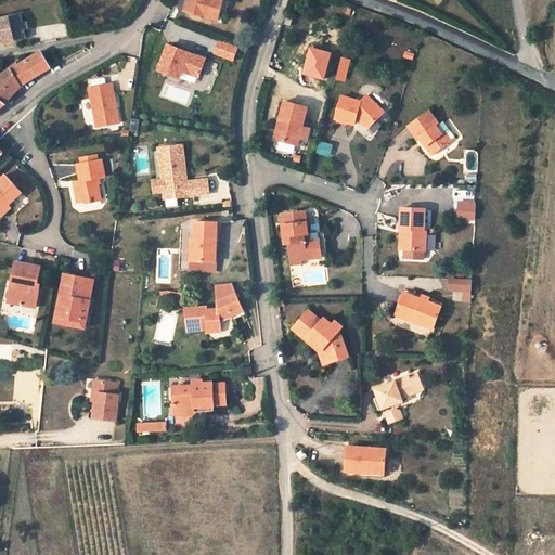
[(188,0),(184,13),(219,22),(223,0),(188,0)]
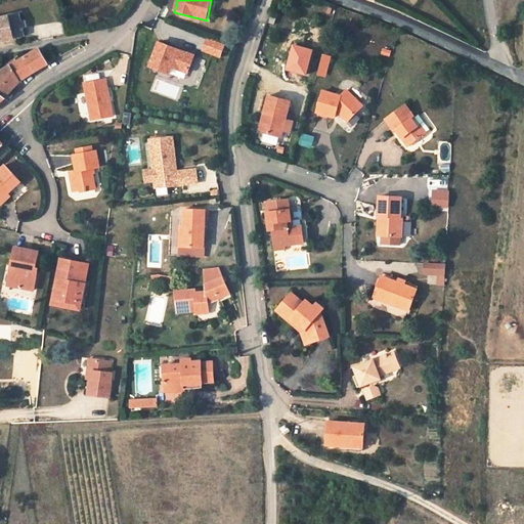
[(24,28),(28,27),(26,20),(22,22),(20,13),(0,17),(0,29),(3,41),(14,39),(12,30),(24,28)]
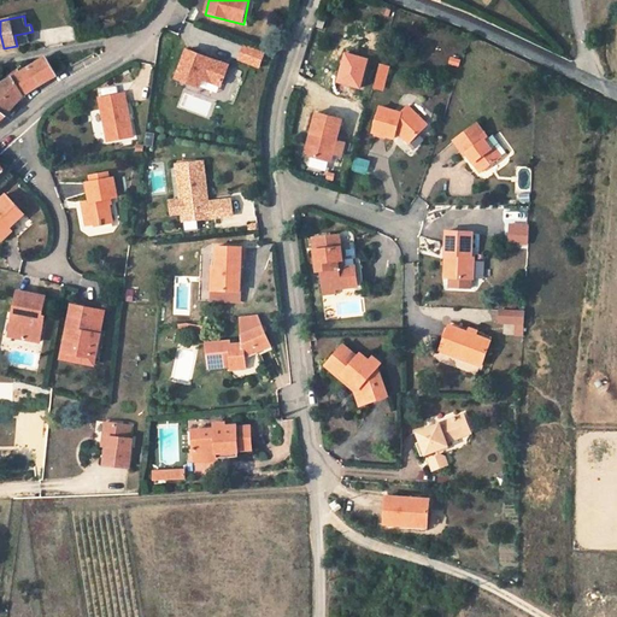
[(30,42),(28,33),(15,35),(17,46),(30,42)]
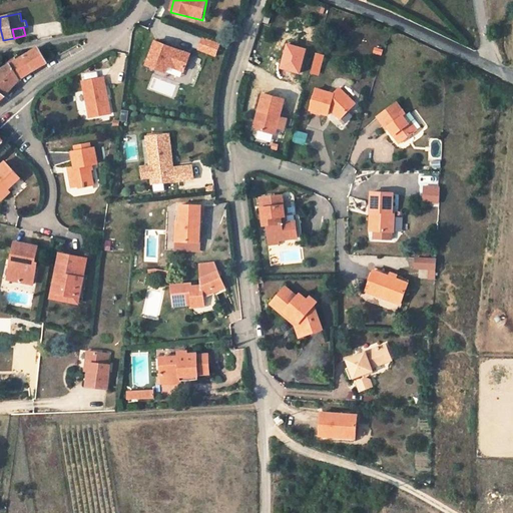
[(215,55),(220,43),(204,37),(199,49),(215,55)]
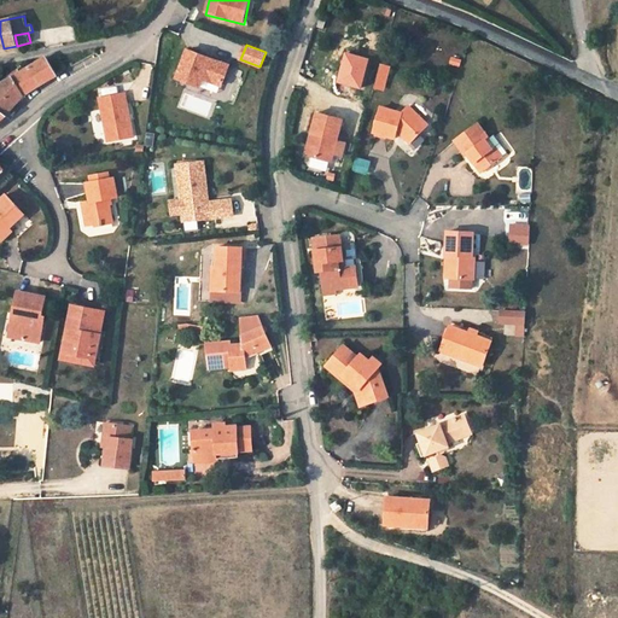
[(229,65),(188,50),(178,79),(199,87),(203,79),(221,86),(229,65)]
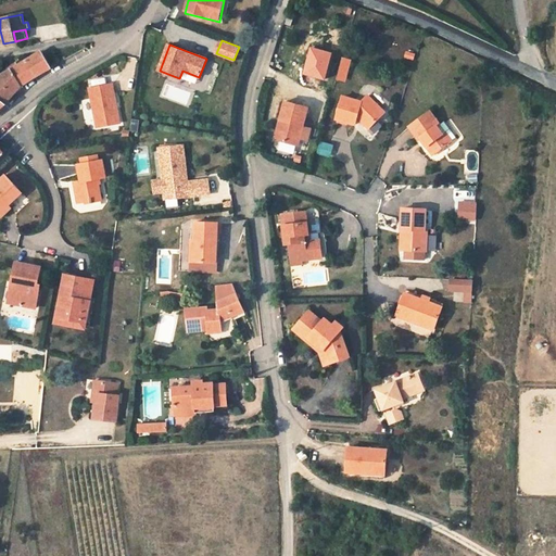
[(331,54),(311,48),(303,74),(324,79),(331,54)]
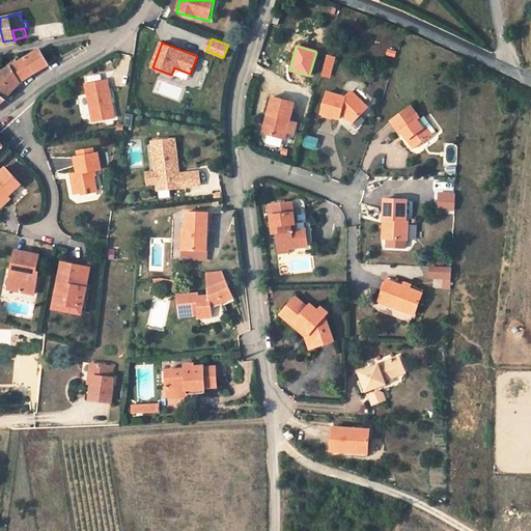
[(394,57),(396,50),(387,48),(385,55),(394,57)]
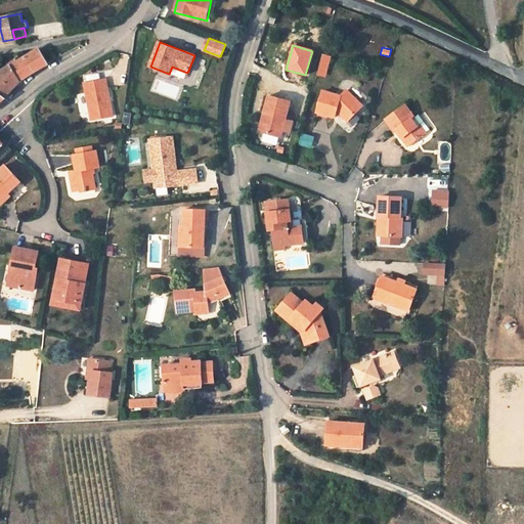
[(35,72),(48,63),(39,48),(11,66),(19,82),(35,72)]
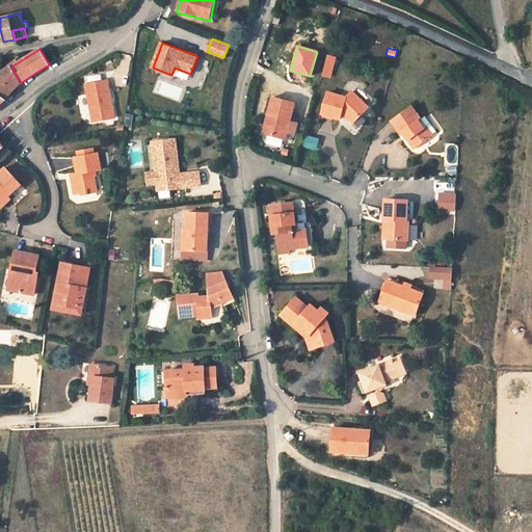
[(336,57),(327,55),(323,68),(331,71),(336,57)]
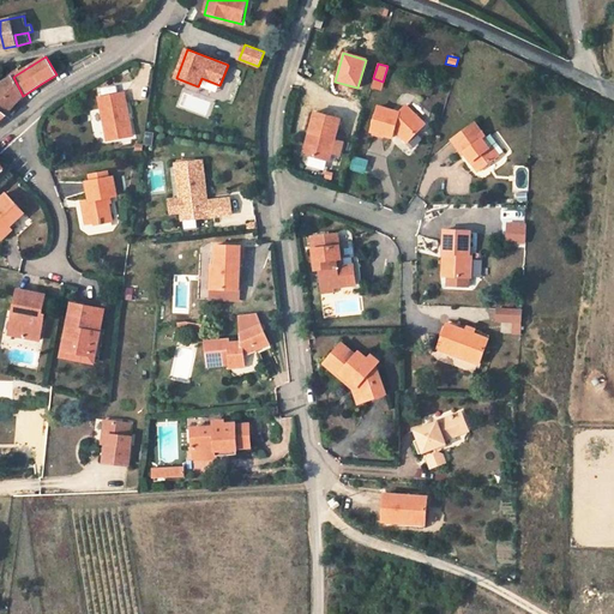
[(0,110),(6,115),(10,113),(23,96),(13,77),(1,84),(0,85),(0,110)]
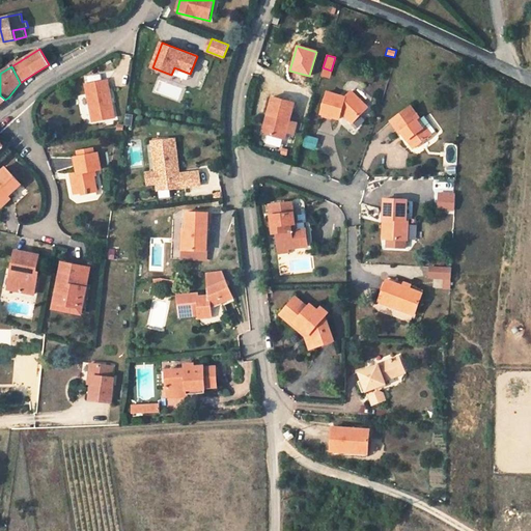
[(331,71),(323,67),(322,75),(329,77),(331,71)]
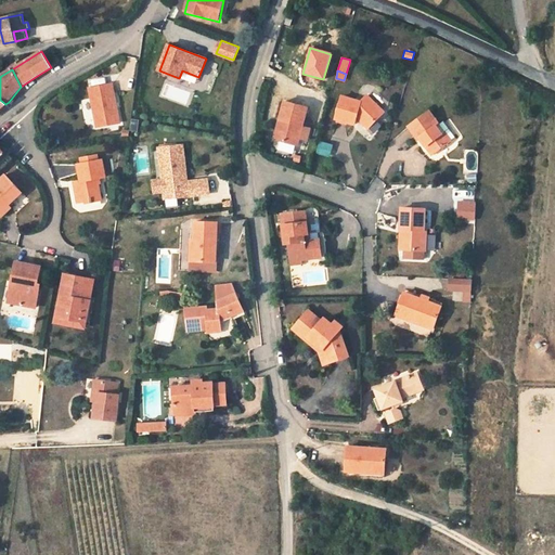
[(111,82),(89,88),(99,127),(119,121),(111,82)]
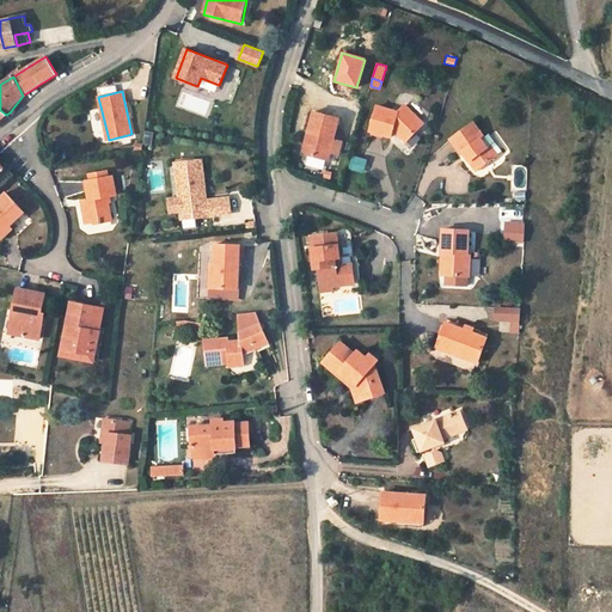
[(420,115),(424,109),(415,99),(409,105),(420,115)]
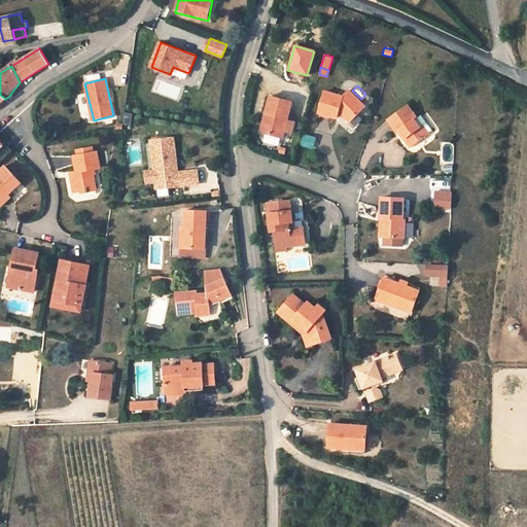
[(337,118),(339,112),(342,112),(342,114),(350,121),(364,106),(349,91),(343,97),(325,92),(319,113),(337,118)]
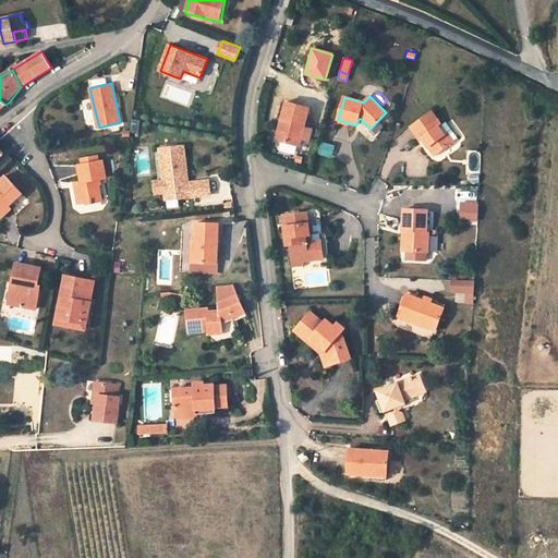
[(304,128),(310,108),(287,102),(281,121),(286,122),(281,142),(300,146),(301,140),(304,128)]
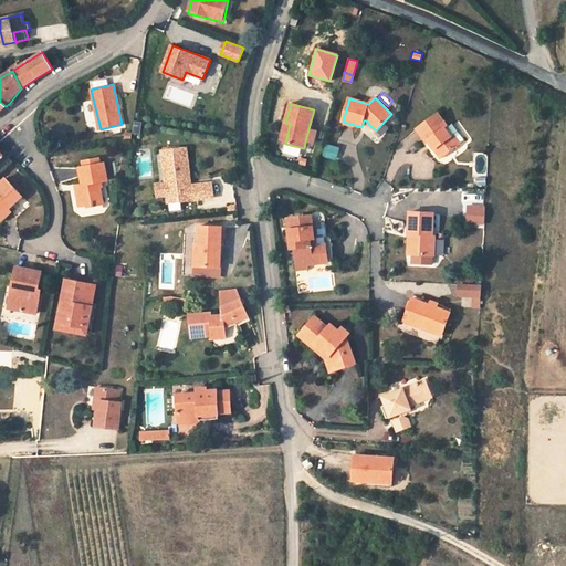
[(439,114),(418,128),(427,142),(429,140),(441,157),(465,139),(453,123),(448,127),(439,114)]
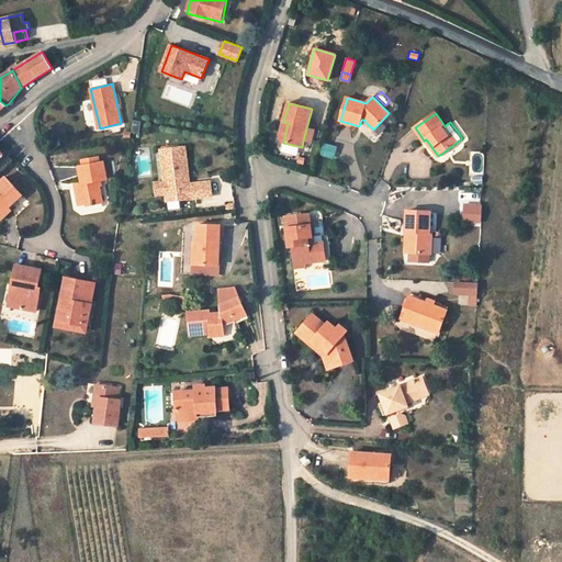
[(288,123),(283,122),(278,142),(283,143),(288,123)]
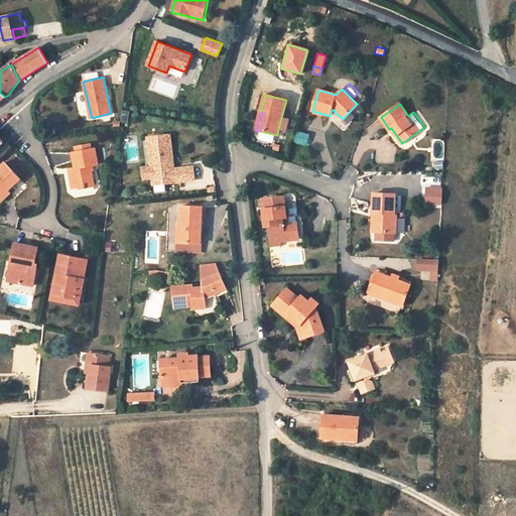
[(281,118),(278,129),(286,131),(289,119),(281,118)]
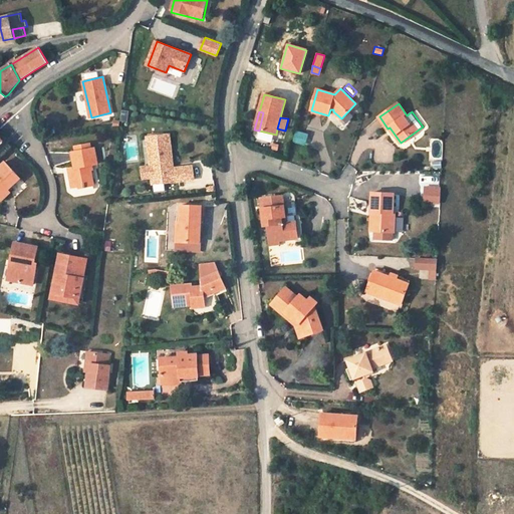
[(296,130),(293,142),(305,146),(309,134),(296,130)]
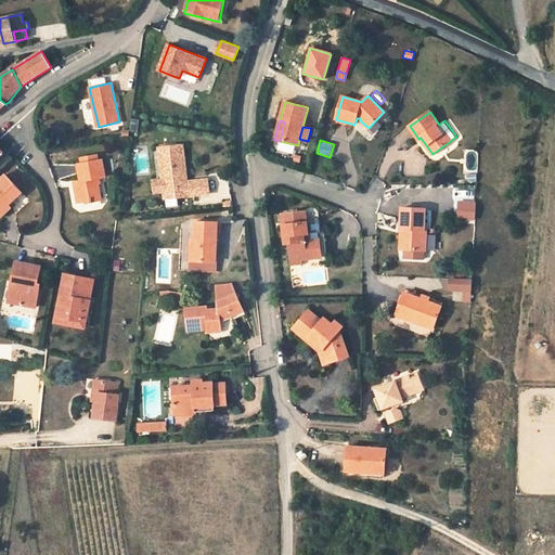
[(186,178),(183,145),(158,147),(163,180),(164,192),(165,198),(209,193),(208,179),(183,182),(183,178),(186,178)]
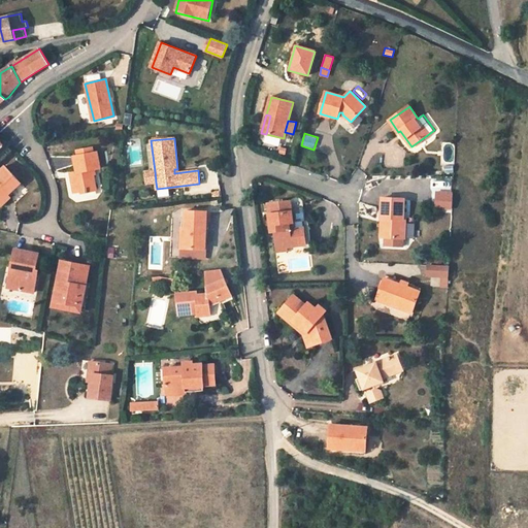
[(453,162),(456,144),(448,142),(444,160),(453,162)]
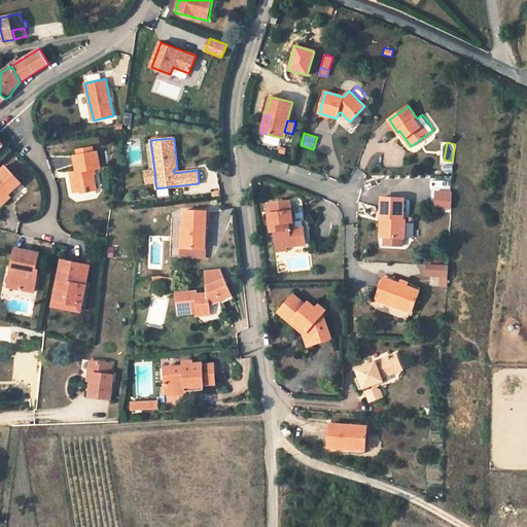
[(80,171),(75,172),(79,190),(85,188),(88,194),(99,190),(94,168),(101,166),(98,151),(76,156),(80,171)]
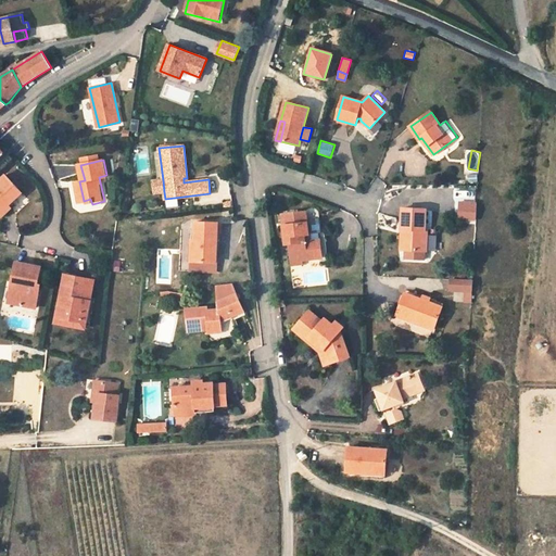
[(0,213),(23,192),(7,175),(0,180),(0,213)]
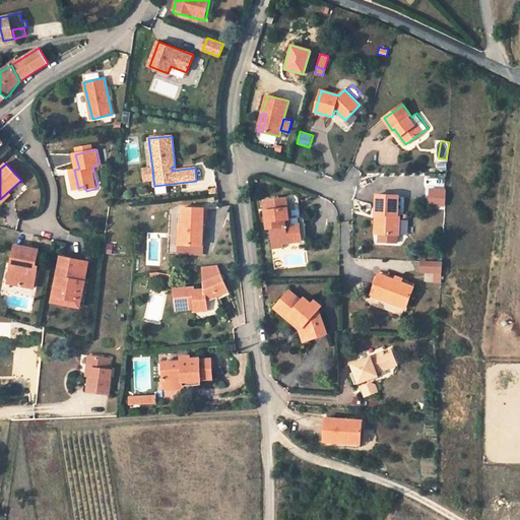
[(153,180),(152,169),(143,170),(144,181),(153,180)]
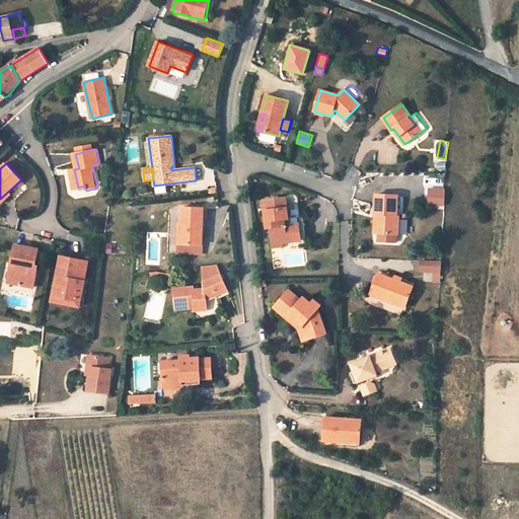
[(452,207),(453,194),(435,193),(434,205),(452,207)]
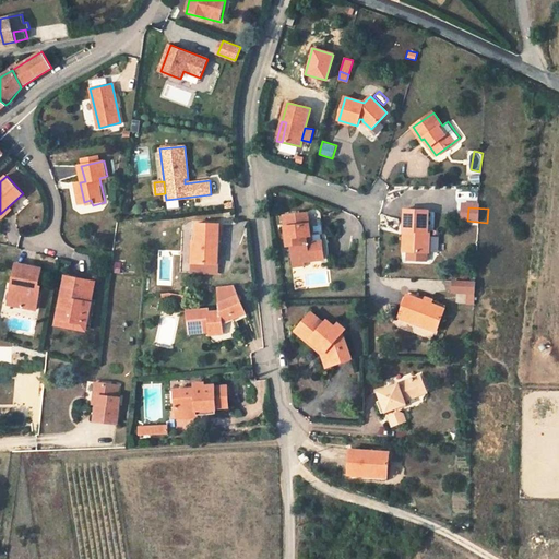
[(408,230),(407,251),(427,252),(428,252),(429,230),(427,230),(428,211),(405,210),(404,230),(408,230)]
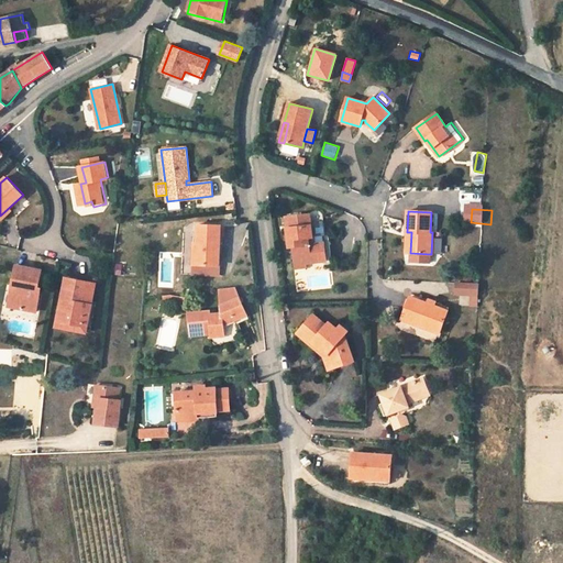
[(315,212),(290,217),(295,243),(299,242),(301,256),(307,255),(309,263),(330,260),(328,242),(311,244),(309,236),(318,234),(315,212)]
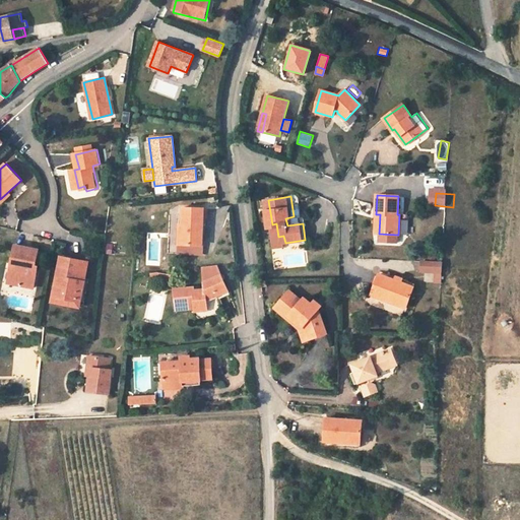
[(179,224),(179,244),(202,245),(204,208),(186,208),(186,224),(179,224)]
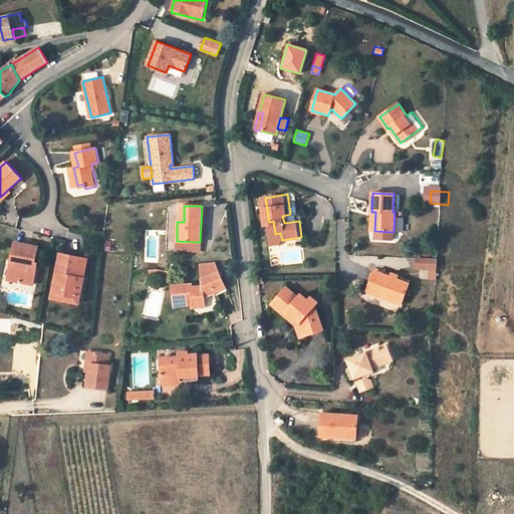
[(393,232),(374,231),(374,239),(393,240),(393,232)]
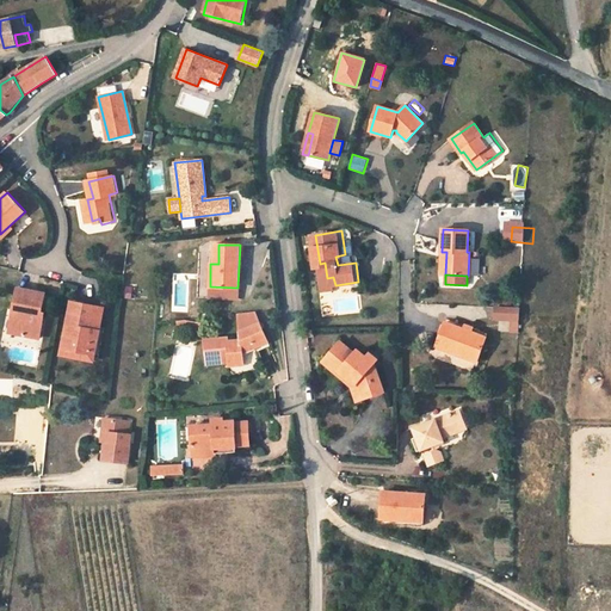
[(238,288),(210,287),(209,298),(238,300),(238,288)]
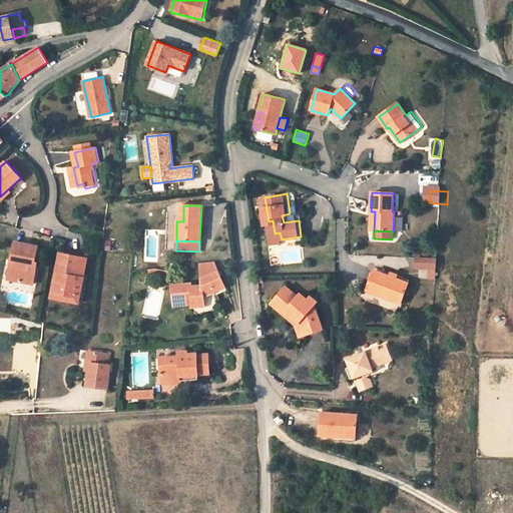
[(38,246),(15,242),(12,259),(14,259),(11,276),(20,278),(20,282),(33,285),(37,263),(35,263),(38,246)]
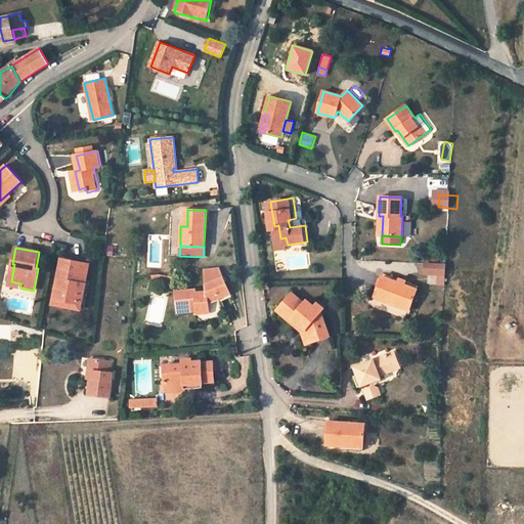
[(85,284),(77,281),(81,262),(61,259),(53,298),(78,303),(80,294),(83,294),(85,284)]
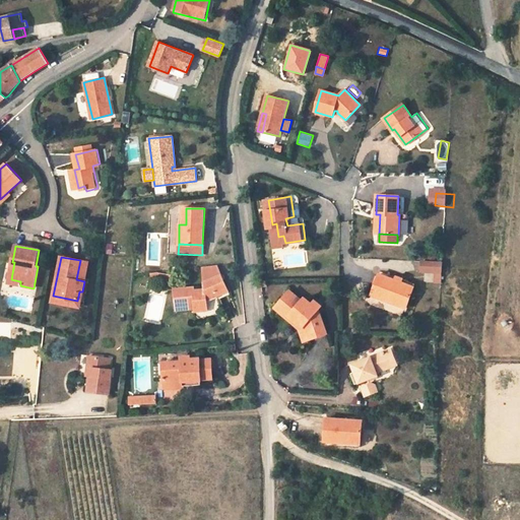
[(80,260),(76,279),(84,281),(85,278),(88,262),(80,260)]
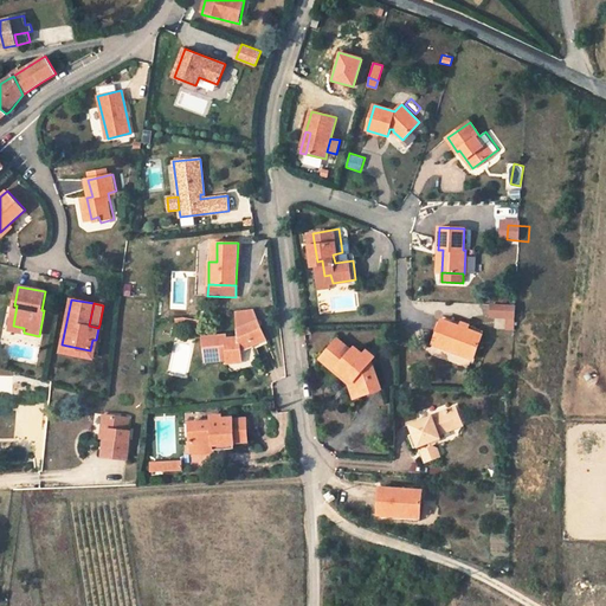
[(523,320),(523,308),(503,307),(503,318),(523,320)]
